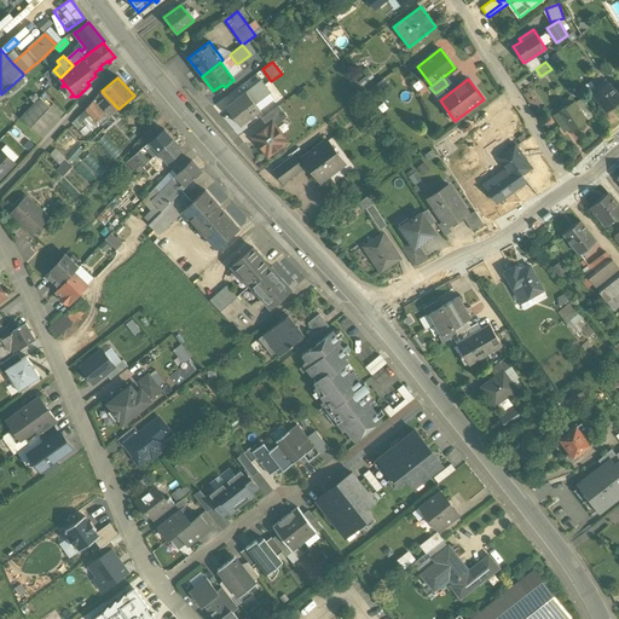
[(260,81),(247,92),(256,103),(270,93),(260,81)]
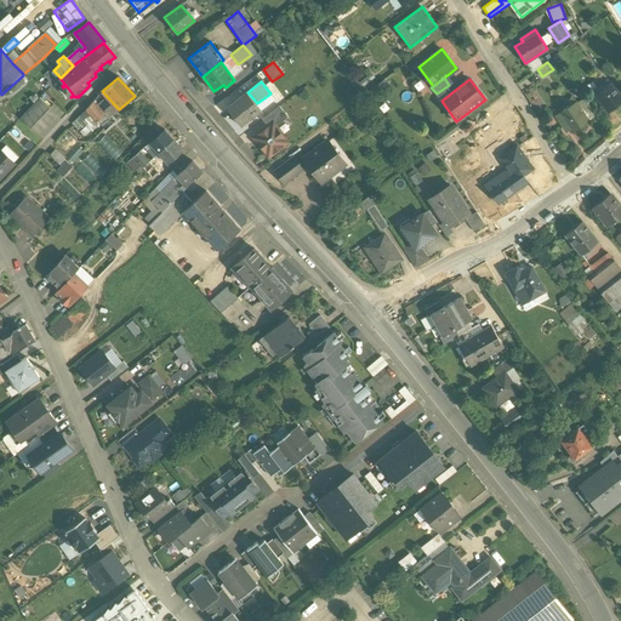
[(620,96),(610,83),(594,96),(608,113),(620,102),(620,96)]
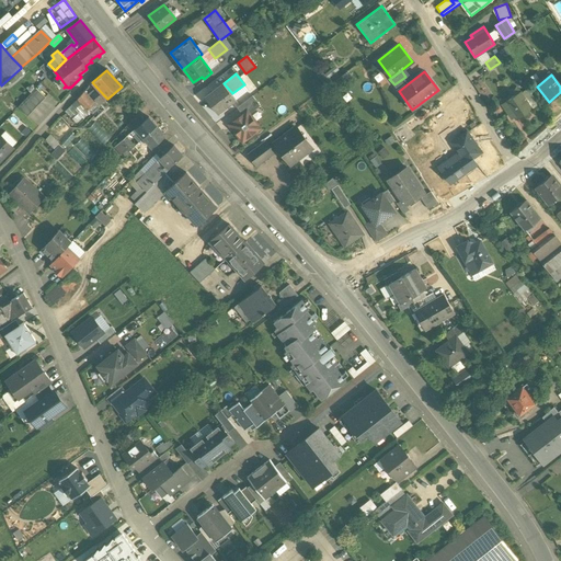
[(66,86),(59,77),(57,79),(57,80),(61,88),(64,88),(66,86)]
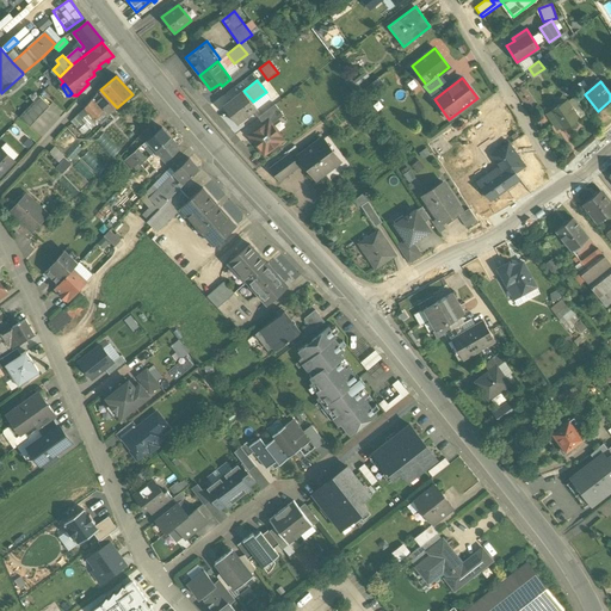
[(442,84),(430,92),(434,99),(446,90),(442,84)]
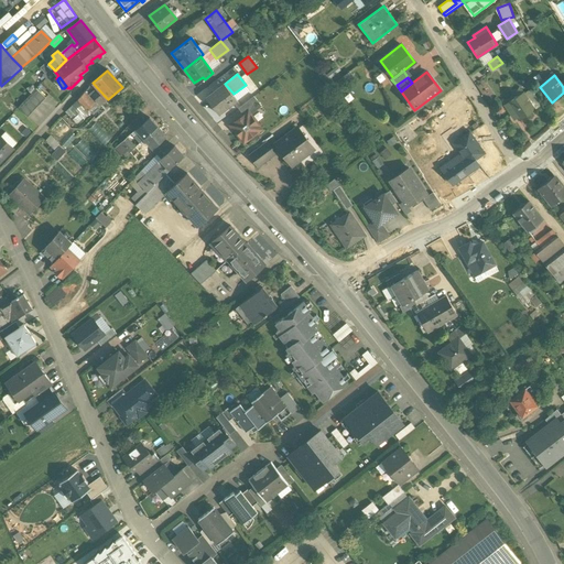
[(225,84),(206,98),(219,115),(238,100),(234,94),(225,84)]
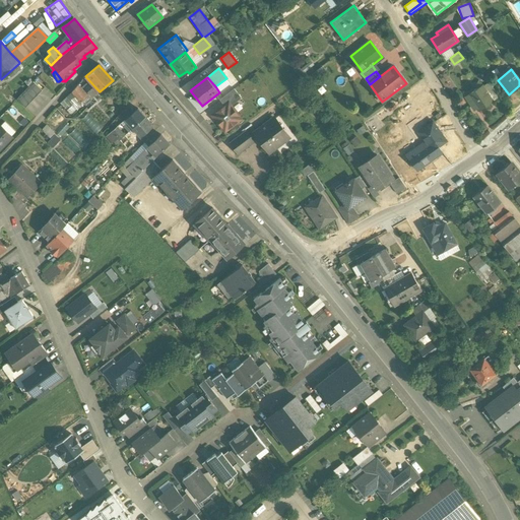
[(34,81),(17,100),(25,108),(43,90),(34,81)]
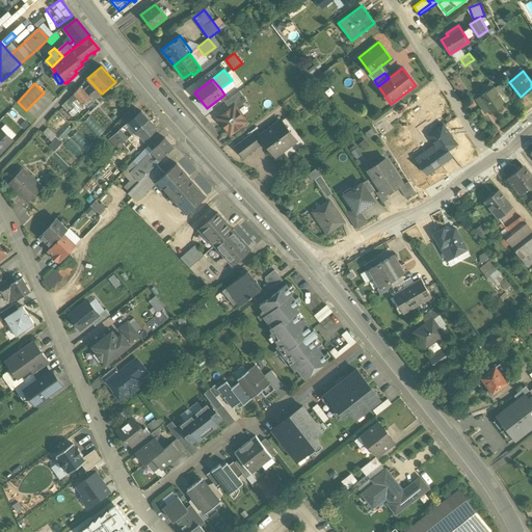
[(503,85),(496,90),(503,101),(509,97),(503,85)]
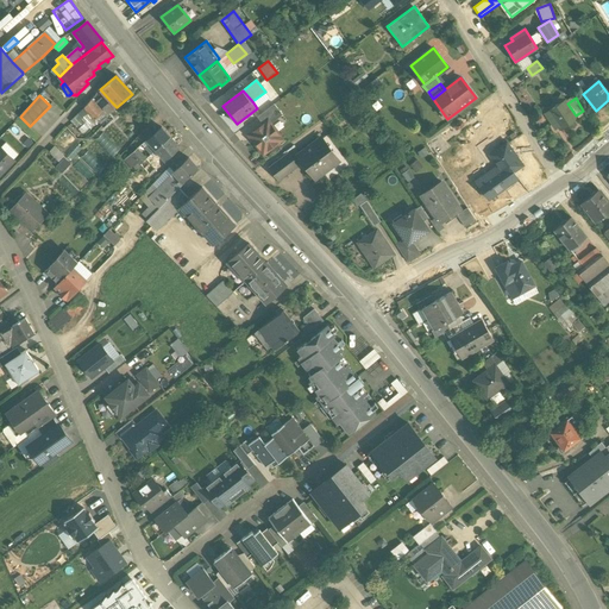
[(106,117),(92,99),(85,107),(96,121),(99,123),(106,117)]
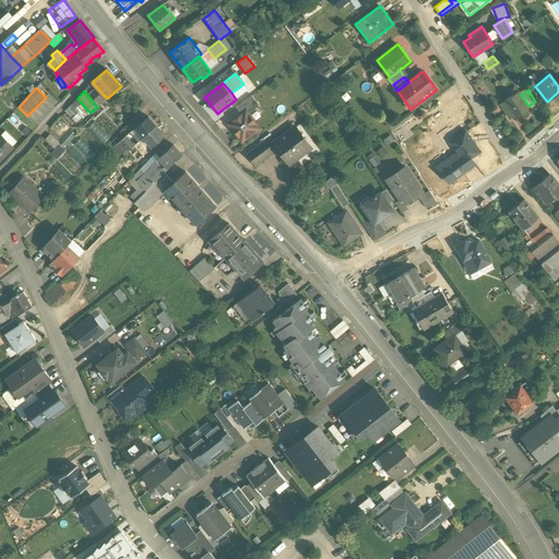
[(519,92),(500,104),(509,116),(512,115),(514,118),(530,108),(528,106),(521,95),(519,92)]
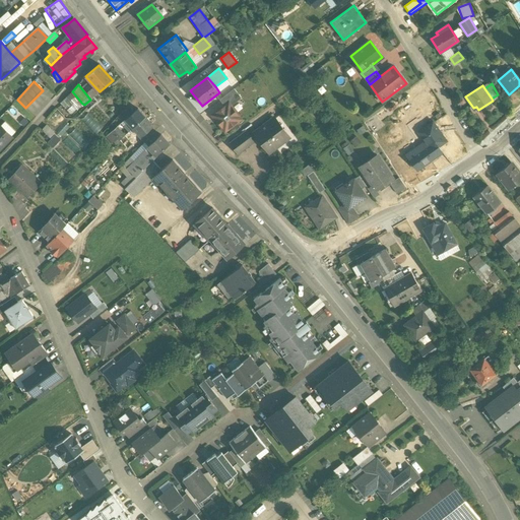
[(95,87),(89,93),(92,96),(100,91),(95,87)]
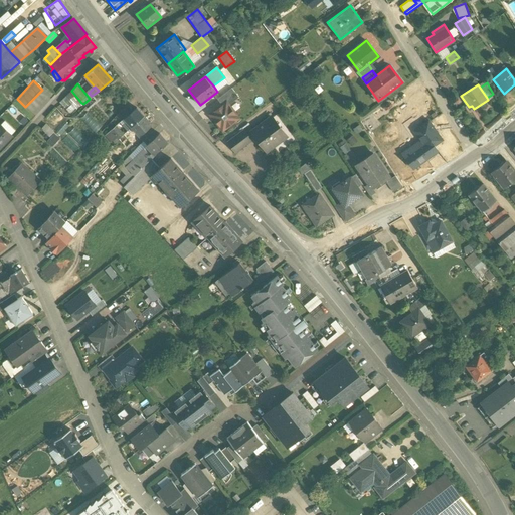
[(232,88),(218,99),(222,105),(226,102),(228,105),(239,97),(232,88)]
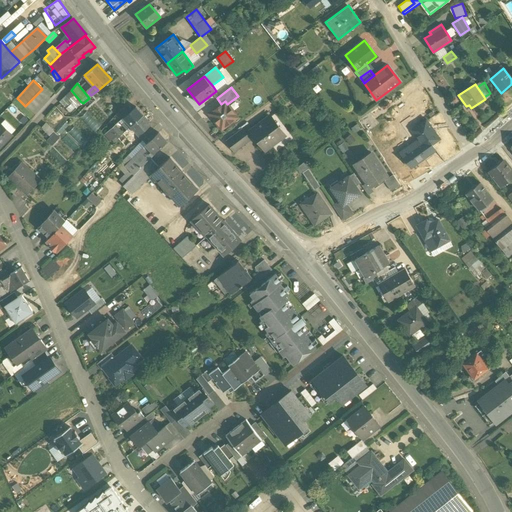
[(81,102),(71,90),(60,101),(69,112),(81,102)]
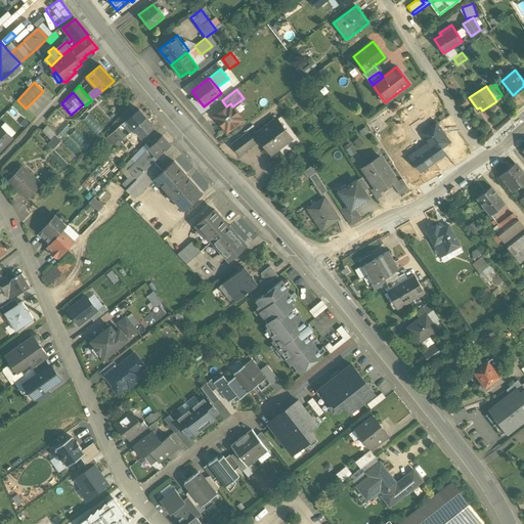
[(226,106),(215,116),(223,127),(232,128),(238,123),(239,115),(232,106),(230,103),(226,106)]
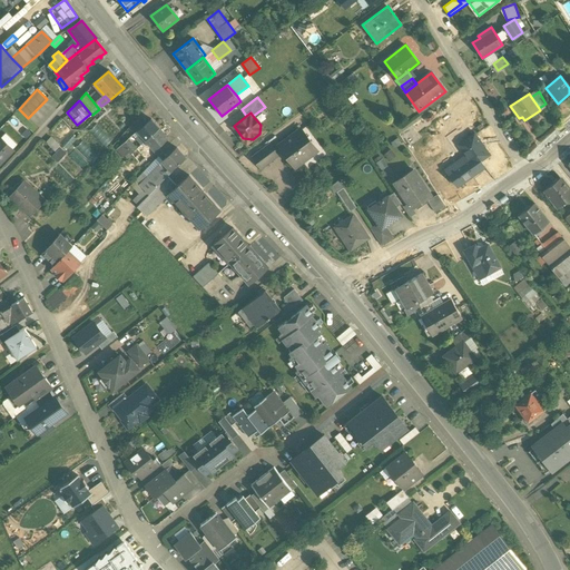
[(151,119),(137,131),(140,136),(145,141),(159,128),(151,119)]
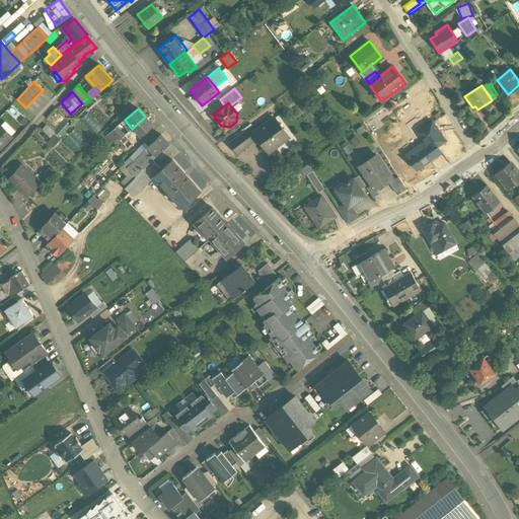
[(145,117),(132,129),(140,137),(140,138),(153,126),(145,117)]
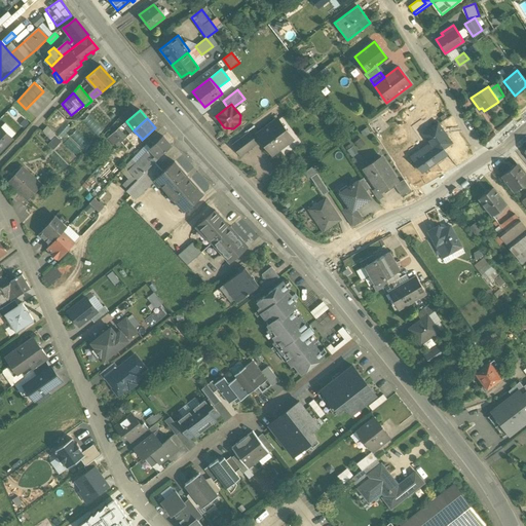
[(274,121),(258,134),(258,135),(262,141),(265,141),(268,145),(267,148),(271,153),(273,153),(290,141),(290,140),(286,135),(286,133),(282,127),(279,127),(275,121),(274,121)]
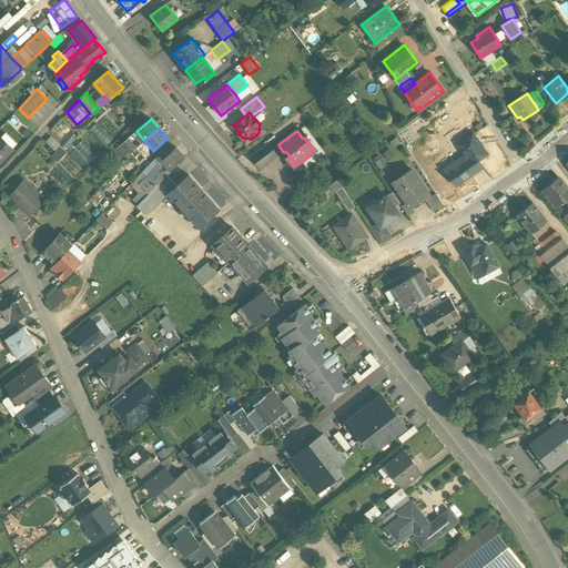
[(464,154),(443,169),(455,185),(483,165),(479,161),(488,154),(473,133),(457,144),(464,154)]
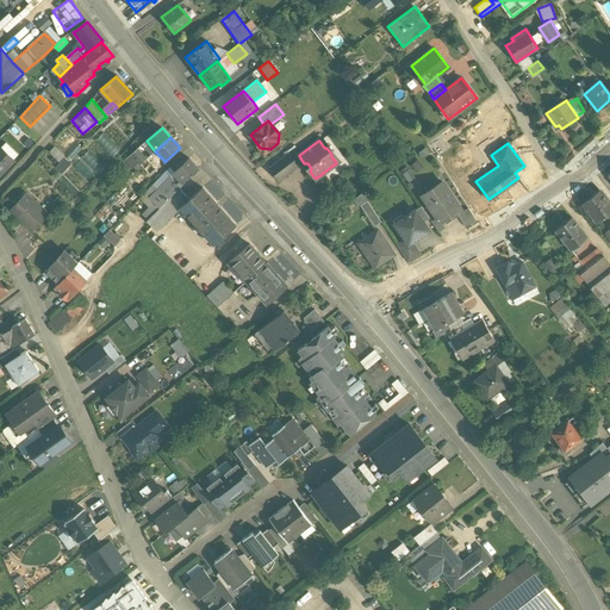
[(155,151),(150,145),(145,149),(151,155),(155,151)]
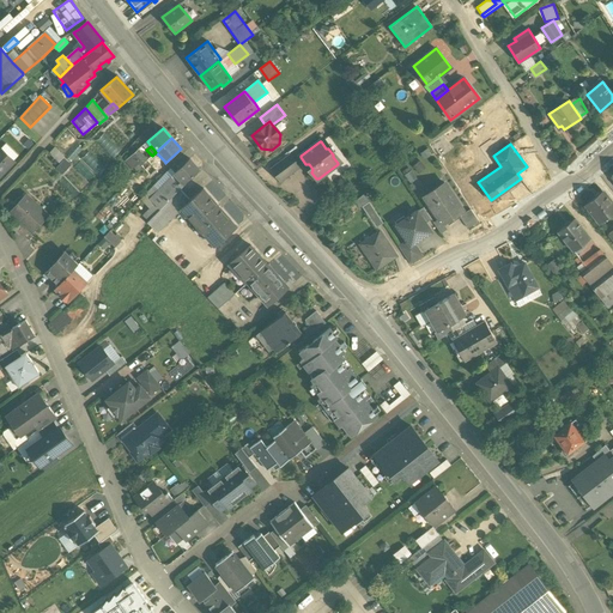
[(1,149),(0,149),(0,175),(13,162),(1,149)]
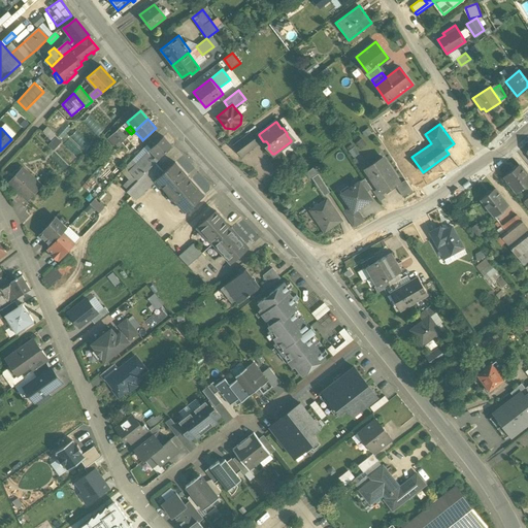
[(56,135),(47,128),(42,133),(51,140),(56,135)]
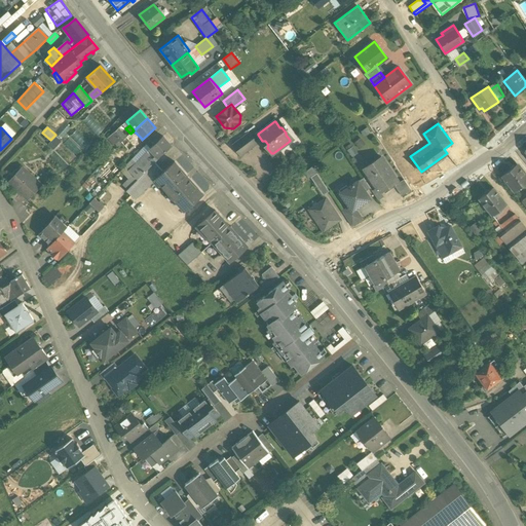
[(126,138),(118,128),(113,134),(121,142),(126,138)]
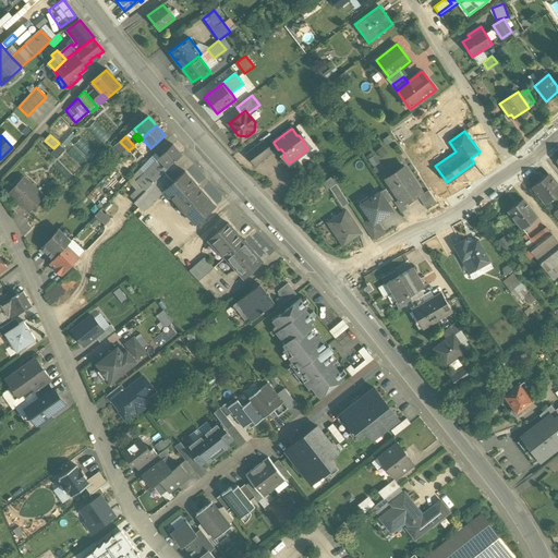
[(263,142),(249,153),(247,154),(255,164),(257,165),(262,161),(262,159),(266,156),(268,156),(271,154),(271,152),(265,142),(263,142)]
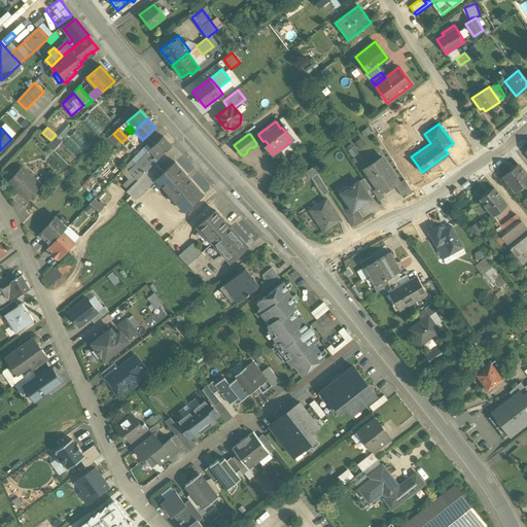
[(163,137),(150,148),(160,159),(160,157),(160,156),(172,146),(163,137)]
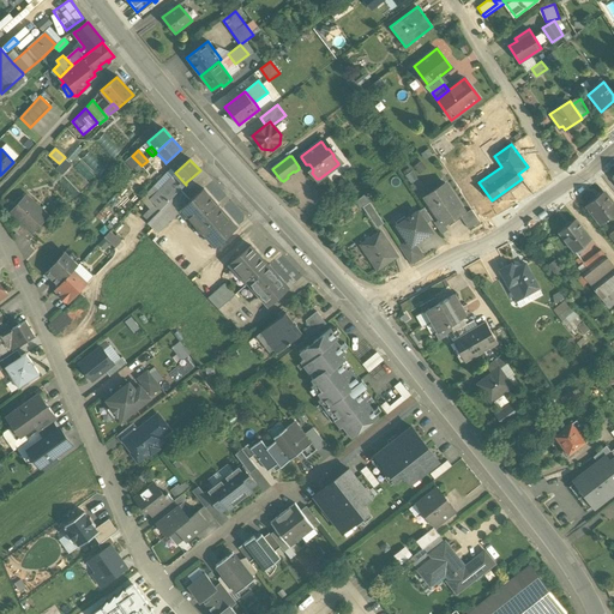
[(182,188),(172,178),(160,191),(163,194),(169,200),(181,188),(182,188)]
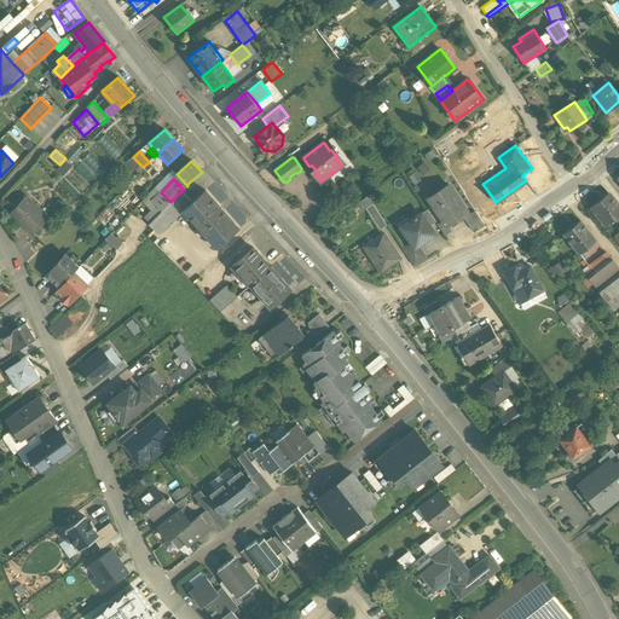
[(468,213),(449,185),(428,198),(444,220),(447,226),(468,213)]
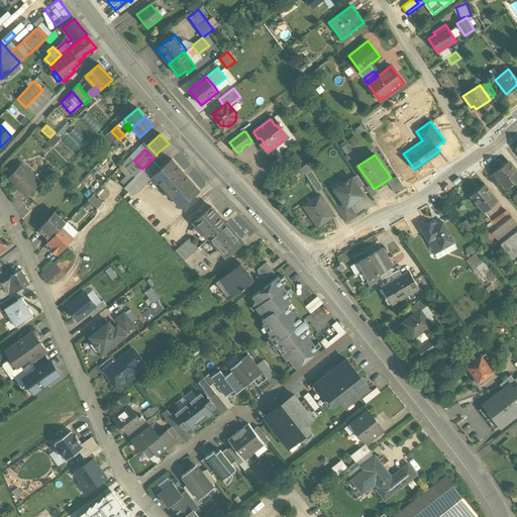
[(161,169),(152,159),(135,176),(124,188),(133,196),(152,177),(153,176),(152,176),(161,170),(161,169)]
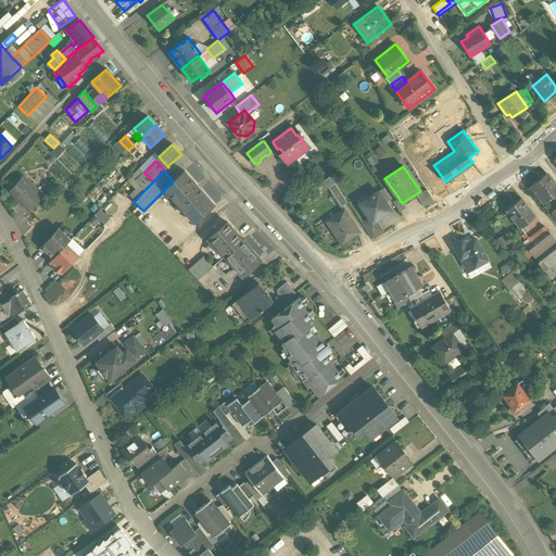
[(148,176),(143,179),(136,172),(133,176),(146,189),(153,181),(148,176)]
